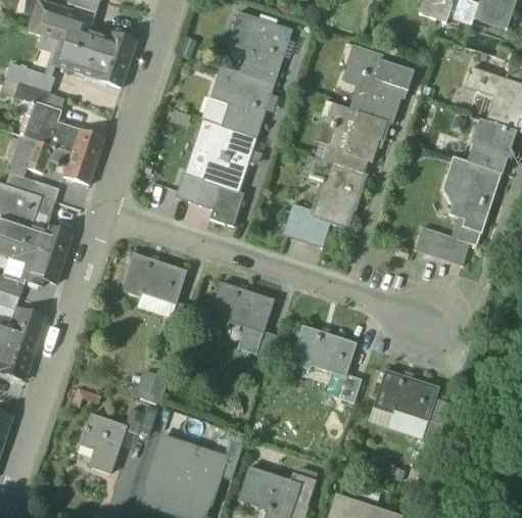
[(109,35),(91,29),(95,15),(49,0),(39,0),(29,29),(60,39),(103,53),(109,35)]
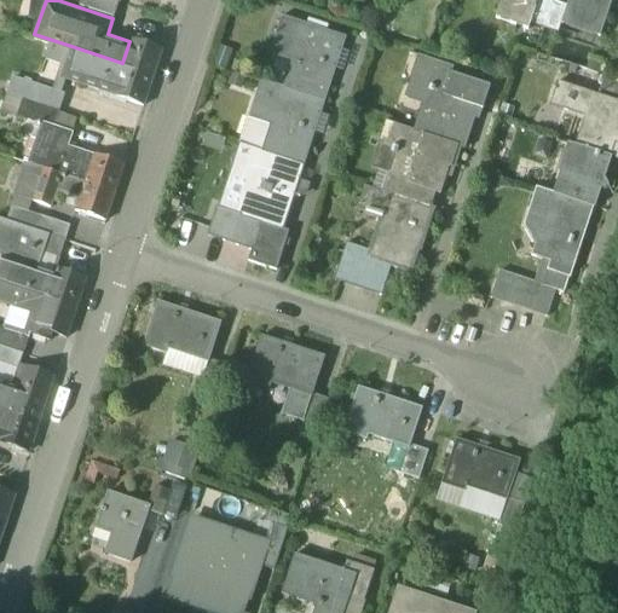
[(80,0),(80,1),(114,13),(117,0),(80,0)]
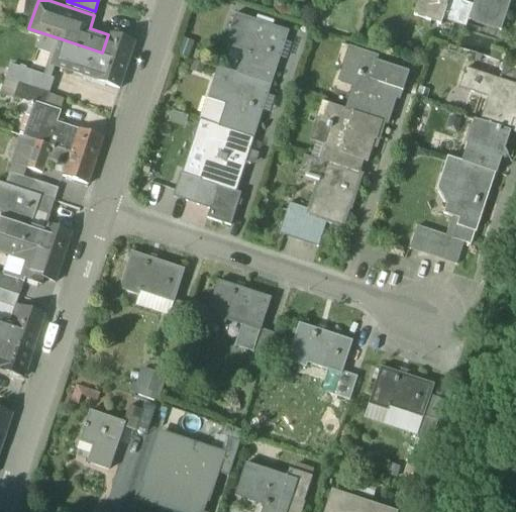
[(418,0),(414,11),(426,15),(425,17),(441,22),(448,0),(418,0)]
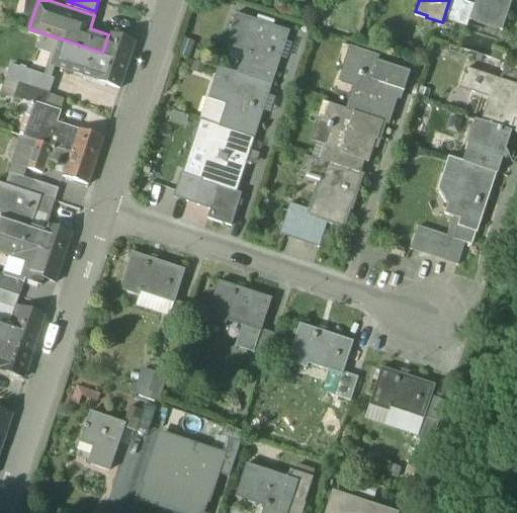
[(449,0),(444,17),(455,20),(461,0),(449,0)]
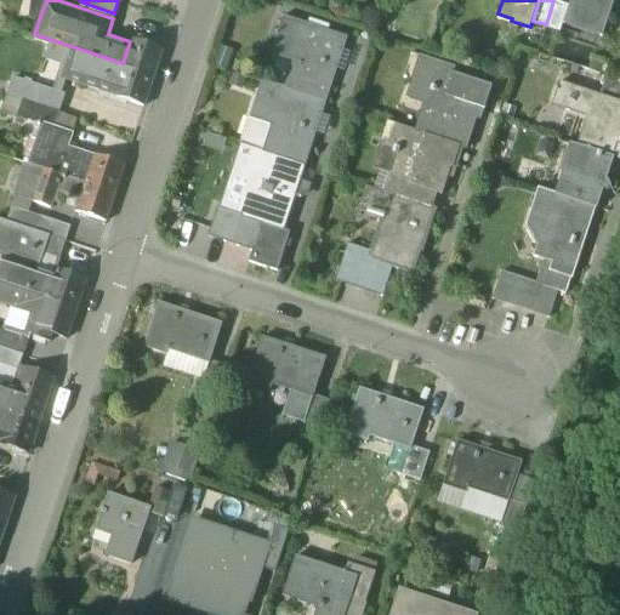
[(570,1),(567,0),(553,0),(546,24),(561,29),(564,21),(570,1)]
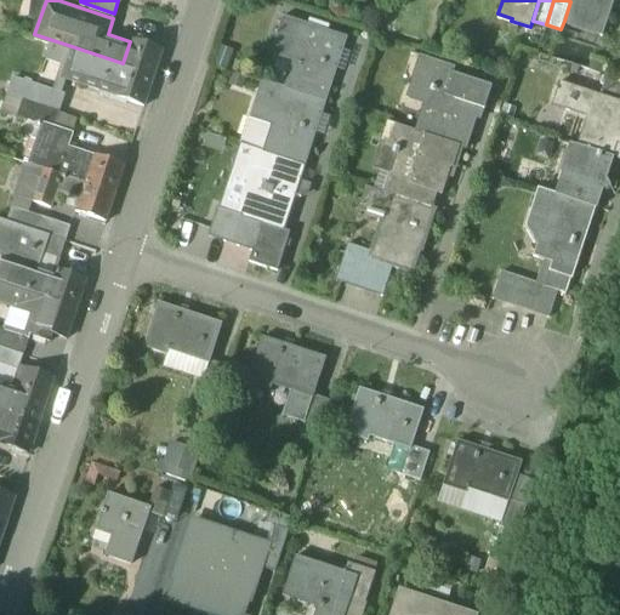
[(570,0),(570,1),(564,21),(601,33),(610,0),(570,0)]
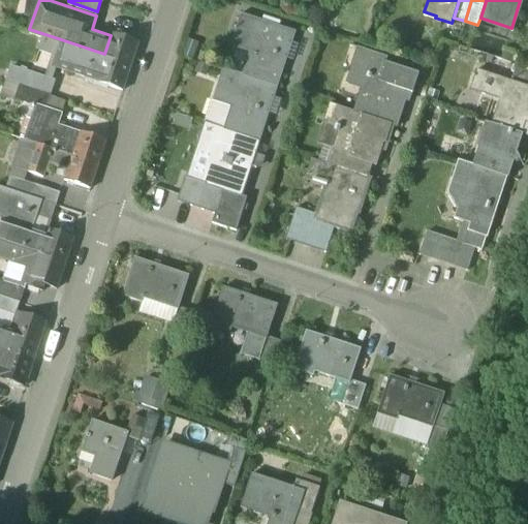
[(297,29),(242,11),(234,35),(252,41),(242,72),(279,84),(297,29)]
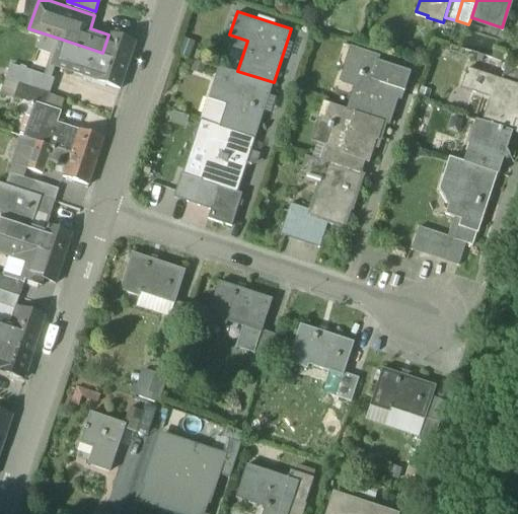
[(470,27),(463,46),(493,56),(500,37),(470,27)]
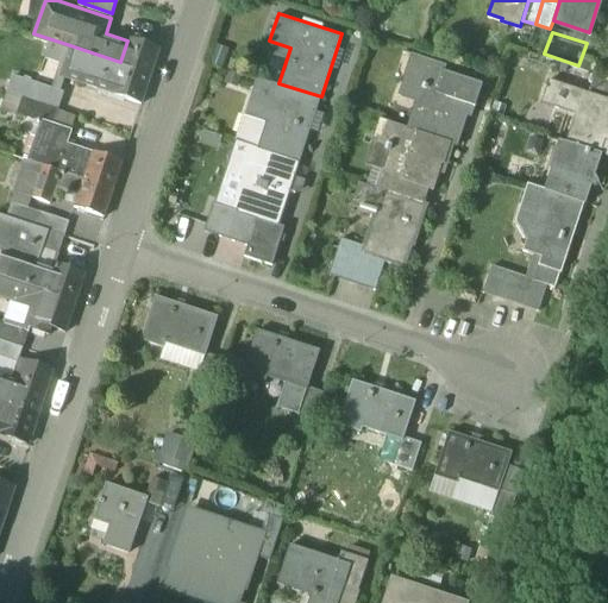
[(160,45),(130,36),(127,41),(120,62),(151,73),(160,45)]
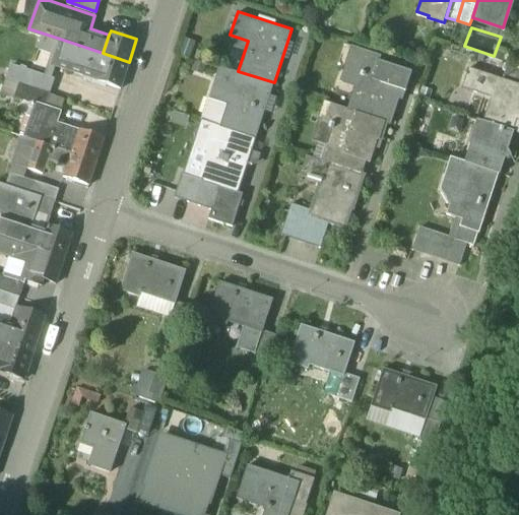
[(103,53),(60,39),(52,61),(95,76),(103,53)]
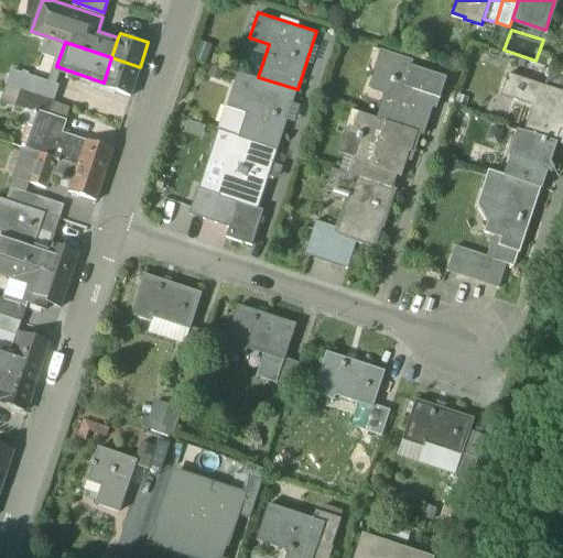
[(446,74),(390,55),(383,73),(375,69),(370,85),(386,90),(382,99),(390,101),(385,119),(419,130),(422,131),(428,115),(430,115),(436,95),(440,96),(446,74)]
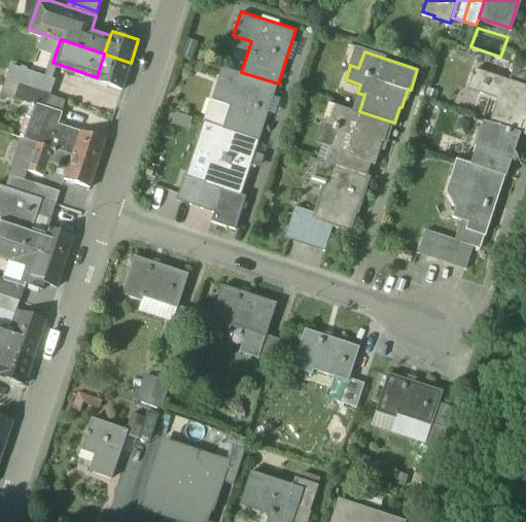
[(131,63),(104,54),(97,77),(96,78),(123,88),(131,63)]
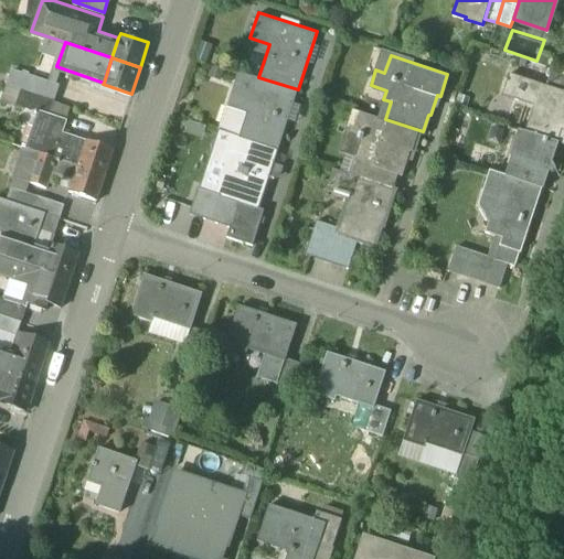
[(31,73),(12,67),(8,81),(22,86),(27,87),(31,73)]
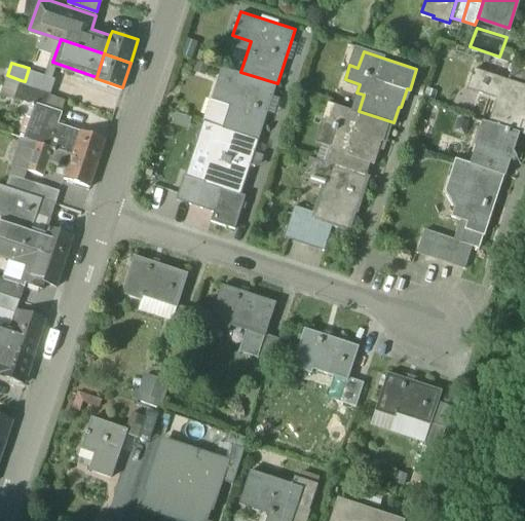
[(240,72),(222,66),(215,89),(233,96),(223,125),(258,138),(277,83),(240,72)]
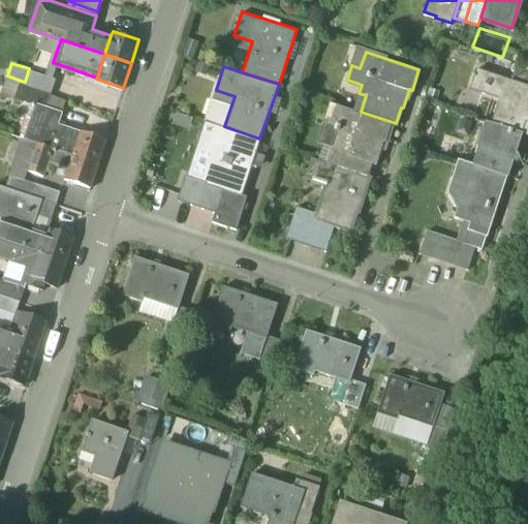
[(55,78),(29,68),(25,82),(51,90),(55,78)]
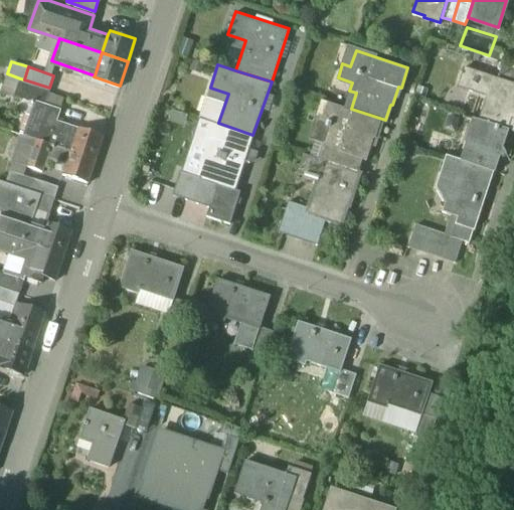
[(486,95),(471,141),(468,140),(462,158),(495,168),(512,117),(513,117),(513,81),(476,69),(469,90),(486,95)]
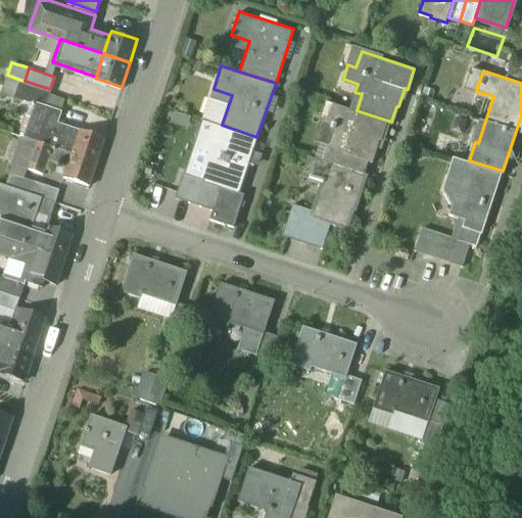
[(1,88),(13,92),(18,79),(6,75),(1,88)]
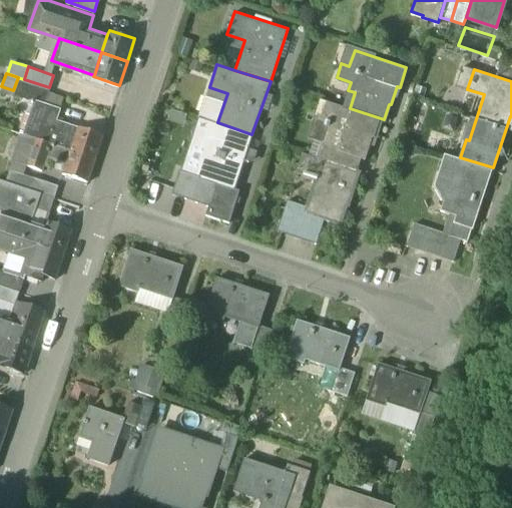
[(24,79),(20,78),(14,95),(37,102),(38,100),(44,102),(49,87),(24,79)]
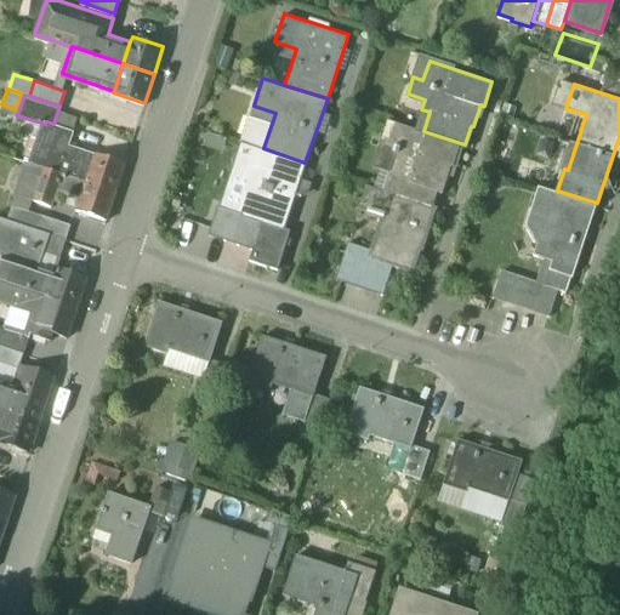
[(424,131),(388,119),(381,142),(398,148),(391,169),(396,171),(390,191),(432,204),(438,188),(443,189),(451,163),(455,163),(461,143),(424,131)]
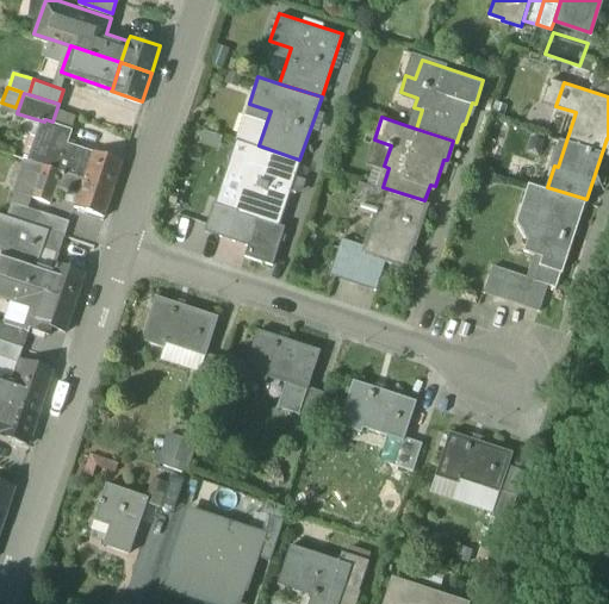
[(92,150),(66,141),(70,128),(53,122),(45,119),(44,122),(32,159),(61,168),(84,175),(92,150)]
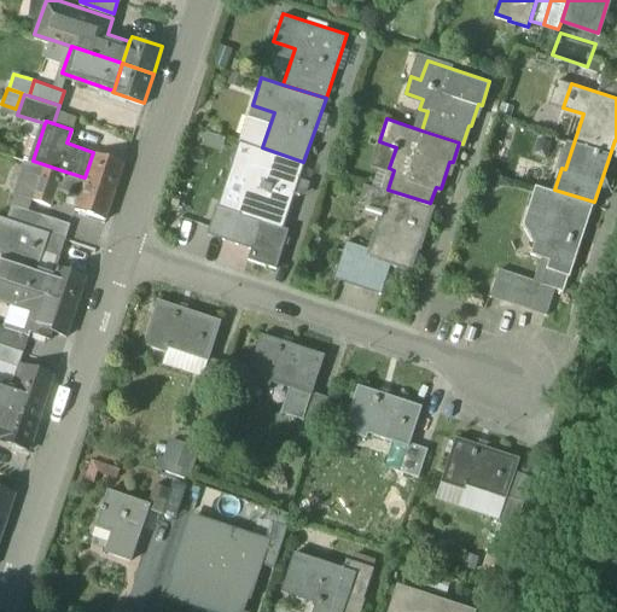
[(262,147),(240,140),(231,169),(254,176),(242,211),(242,213),(245,214),(260,219),(281,226),(283,225),(303,162),(262,147)]
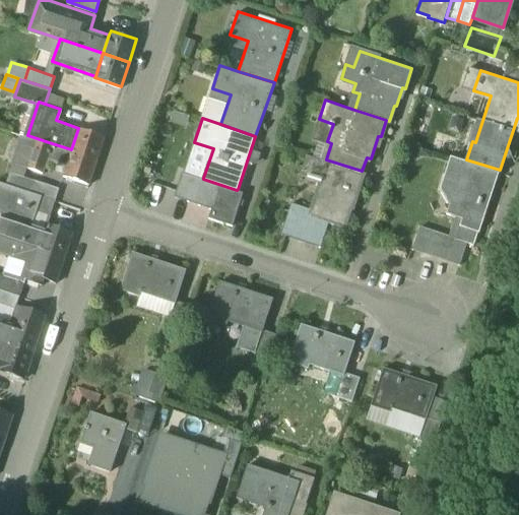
[(105,135),(79,127),(78,128),(71,149),(98,158),(105,135)]
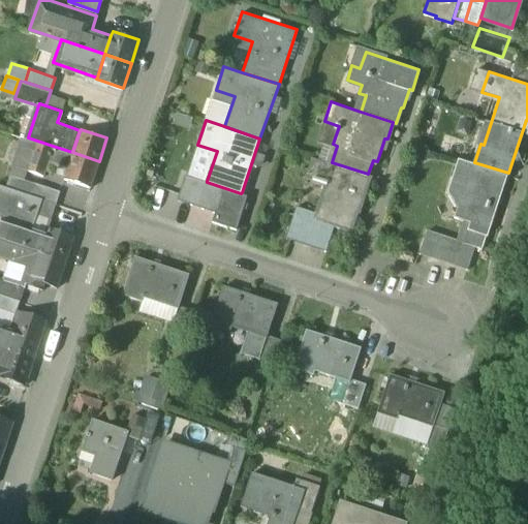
[(28,137),(23,135),(14,160),(25,163),(23,167),(27,170),(36,141),(28,137)]
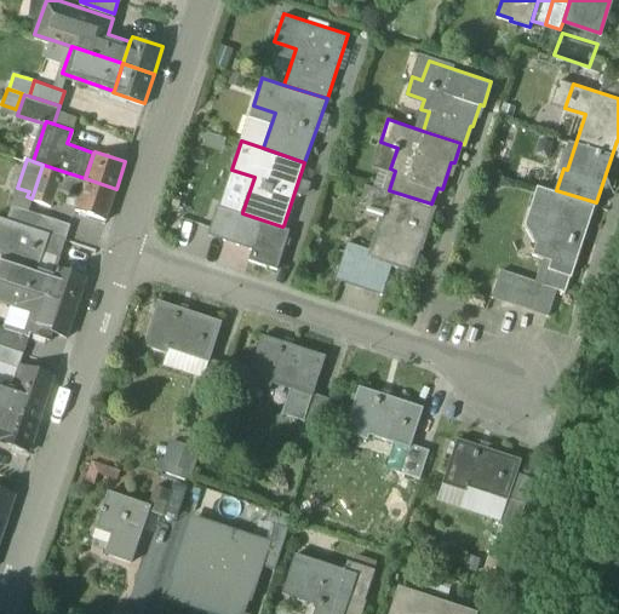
[(62,171),(43,165),(32,199),(51,205),(57,185),(62,171)]
